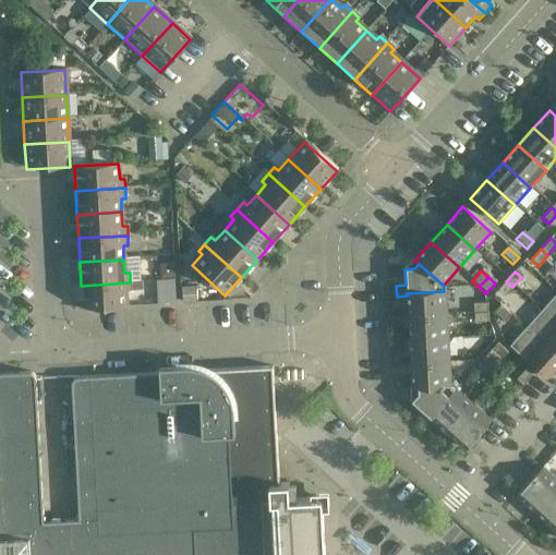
[(157,291),(174,290),(174,278),(157,279),(157,291)]
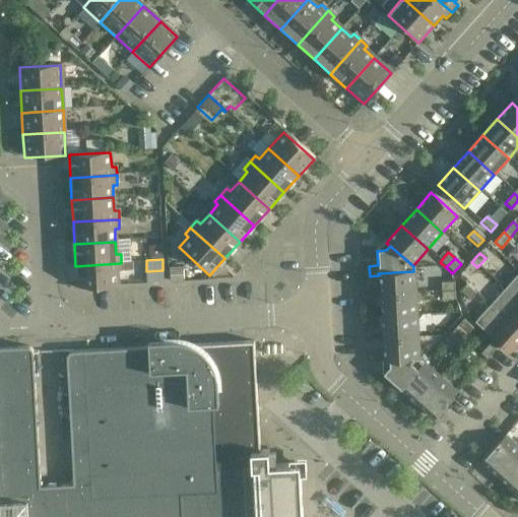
[(469,276),(477,267),(471,262),(463,271),(469,276)]
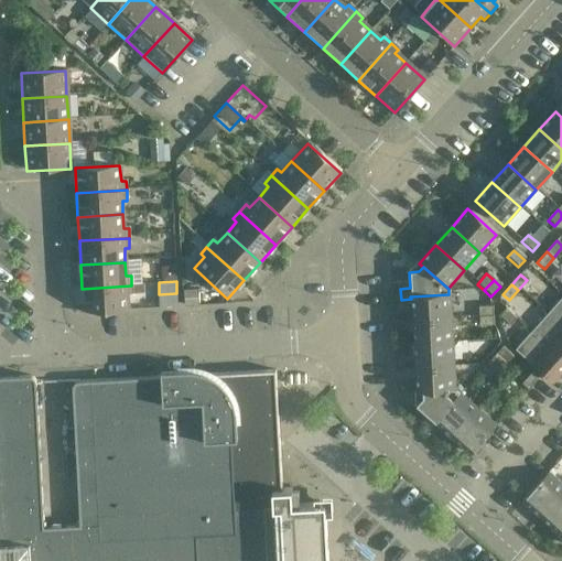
[(131,286),(82,289),(83,313),(128,311),(127,295),(132,295),(131,286)]
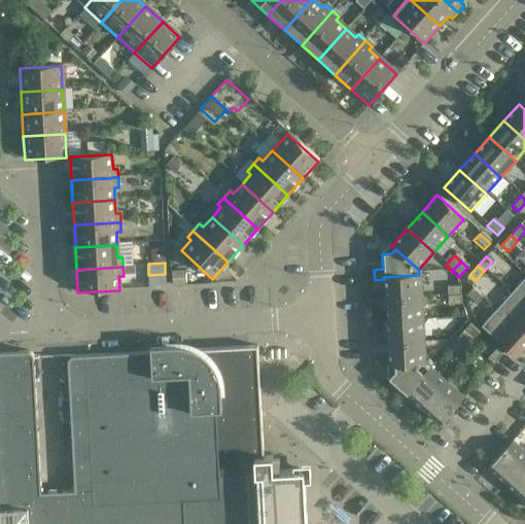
[(184,271),(170,272),(171,287),(185,286),(184,271)]
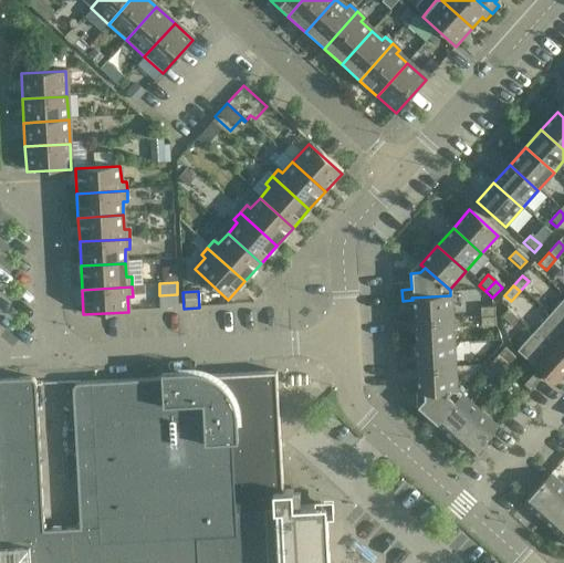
[(411,298),(413,300),(414,322),(451,320),(450,295),(411,298)]
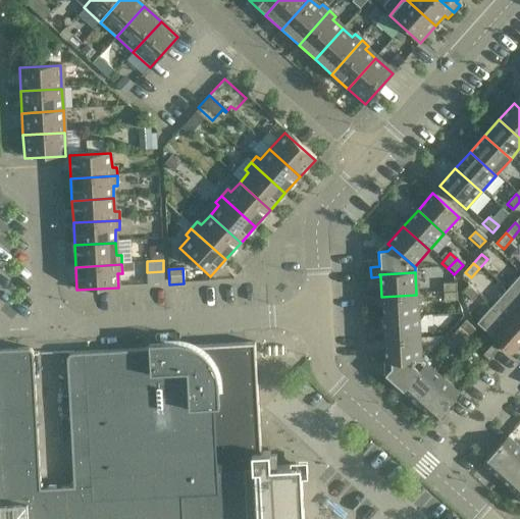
[(519,274),(519,275),(506,292),(519,304),(519,274)]
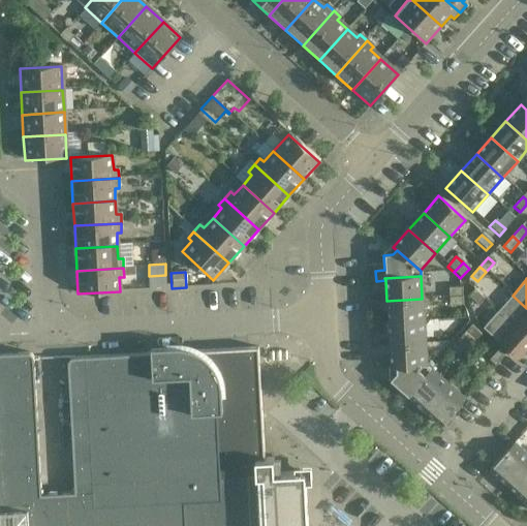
[(462,298),(461,288),(448,289),(448,298),(462,298)]
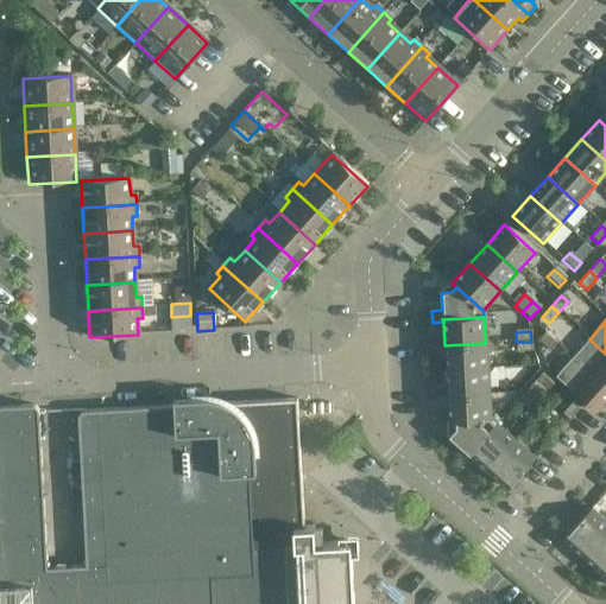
[(538,341),(549,351),(556,344),(544,334),(538,341)]
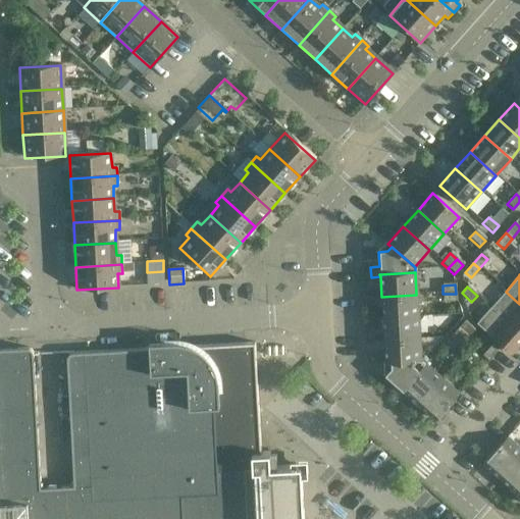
[(519,304),(506,292),(490,308),(519,333),(519,304)]
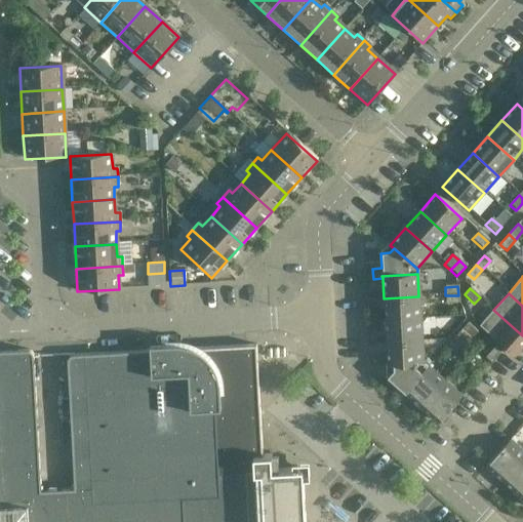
[(458,304),(458,295),(445,295),(446,305),(458,304)]
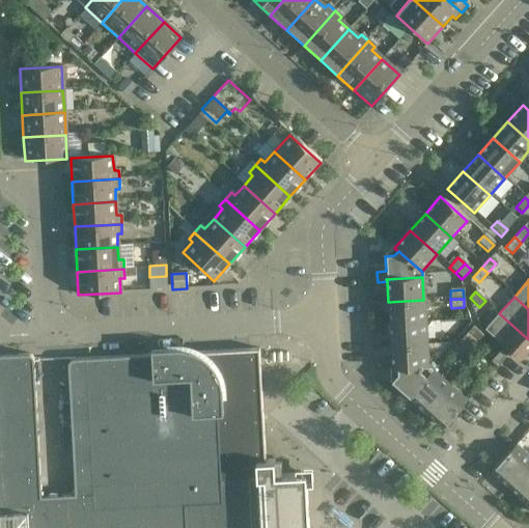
[(423,300),(388,302),(389,324),(424,322),(423,300)]
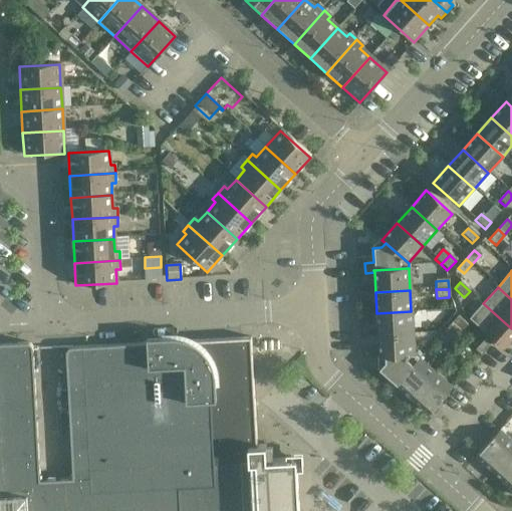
[(511,328),(483,303),(468,319),(502,350),(511,338),(511,328)]
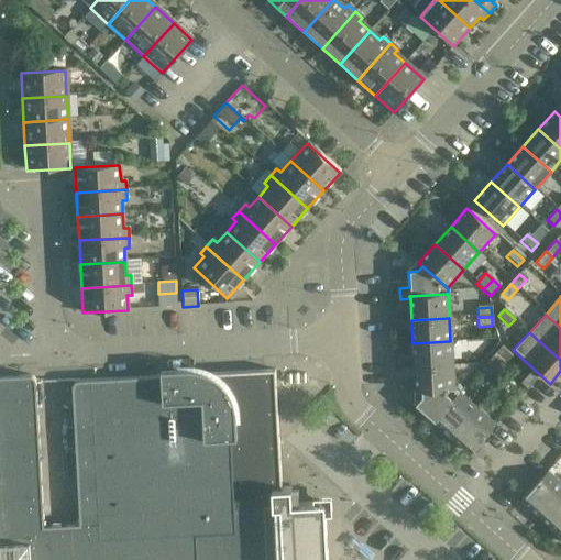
[(450,341),(413,343),(414,368),(452,365),(450,341)]
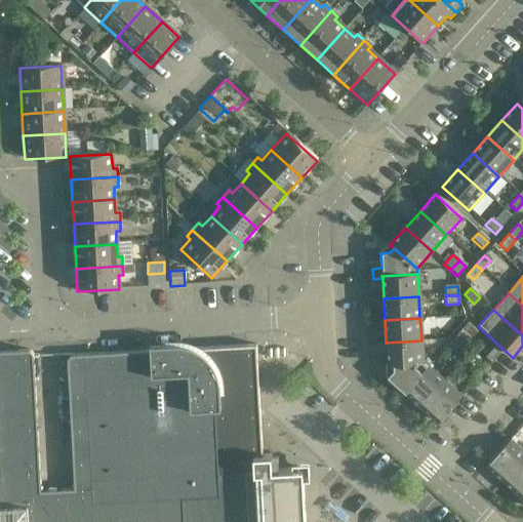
[(467,325),(461,331),(471,339),(476,333),(467,325)]
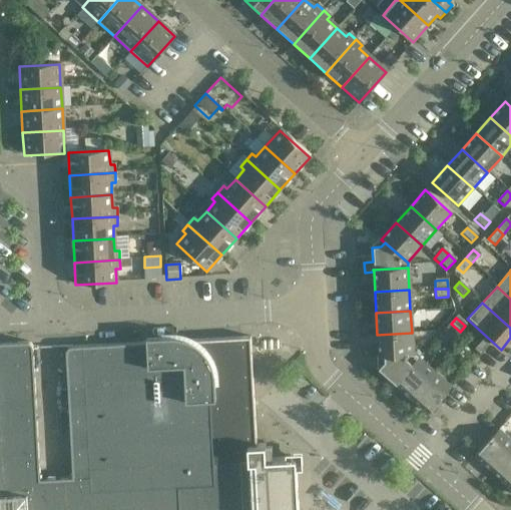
[(460,332),(451,324),(445,331),(454,339),(460,332)]
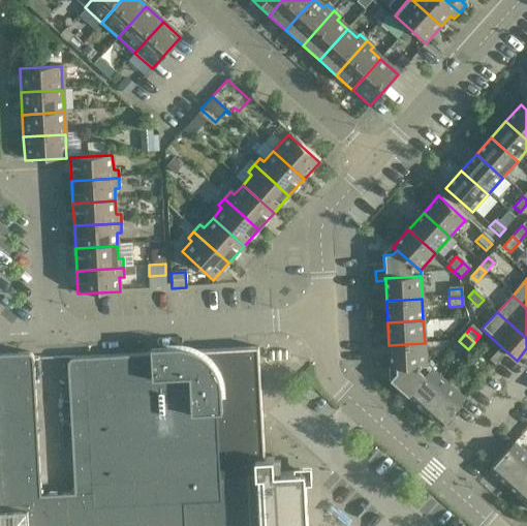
[(468,349),(459,341),(453,347),(462,356),(468,349)]
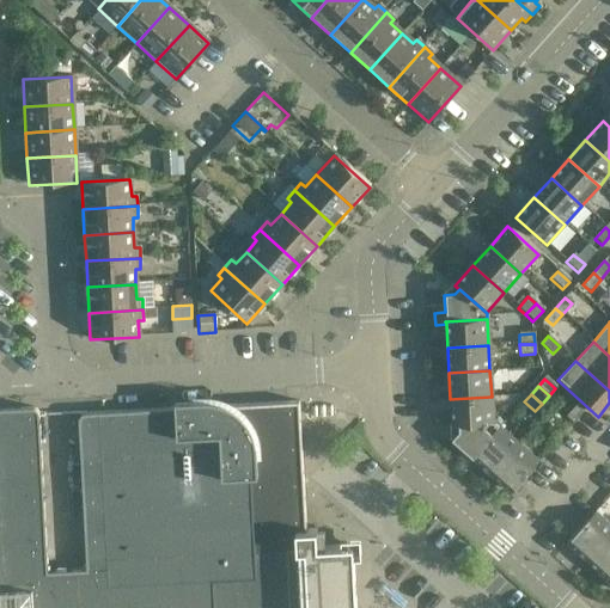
[(492,397),(450,399),(451,427),(457,427),(457,424),(493,423),(492,397)]
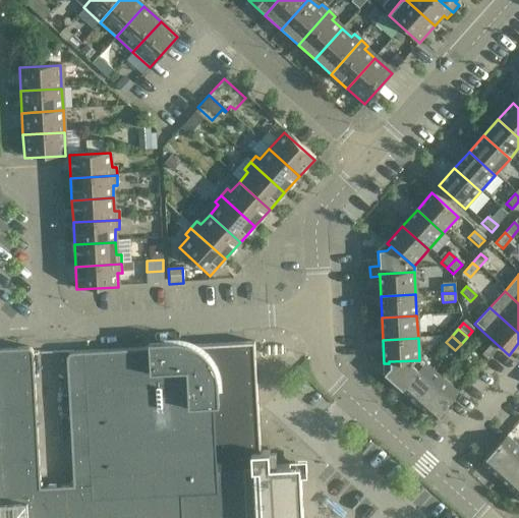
[(39,488),(32,355),(25,349),(0,350),(0,517),(299,517),(296,466),(269,468),(268,453),(260,453),(252,344),(68,353),(65,361),(71,486),(39,488)]
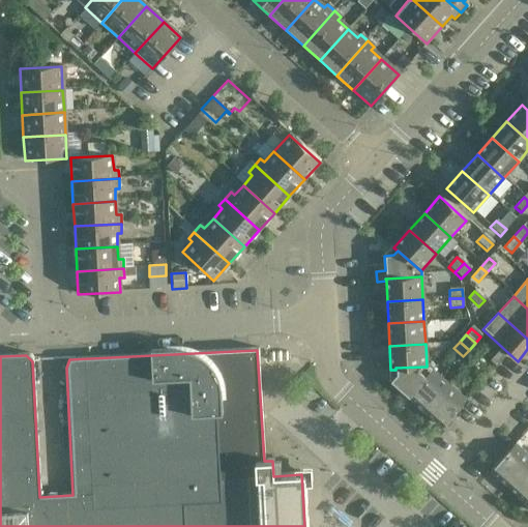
[(504,357),(498,351),(489,361),(495,368),(504,357)]
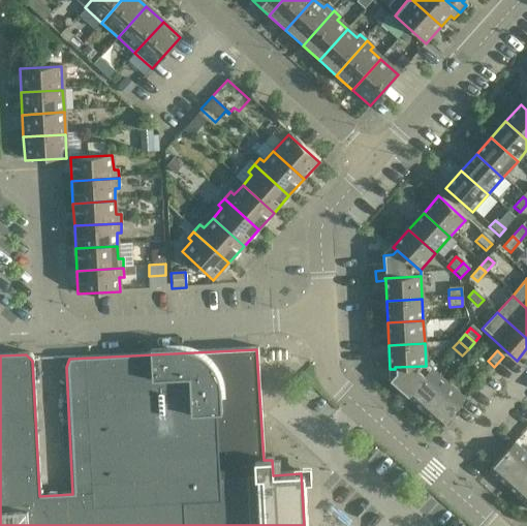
[(395,367),(395,369),(395,374),(390,381),(400,391),(394,398),(402,405),(408,398),(406,397),(431,370),(426,366),(395,367)]
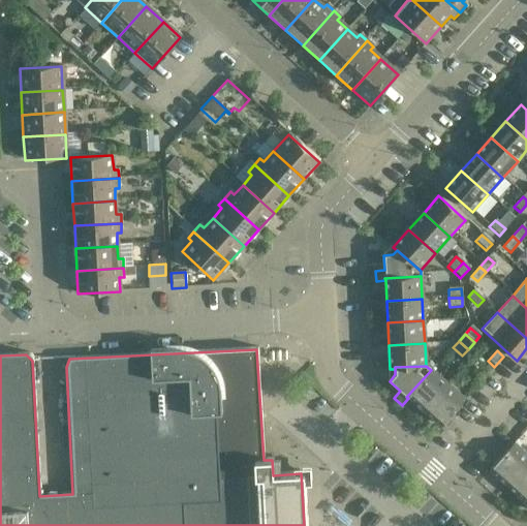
[(406,397),(408,398),(423,411),(447,384),(431,370),(406,397)]
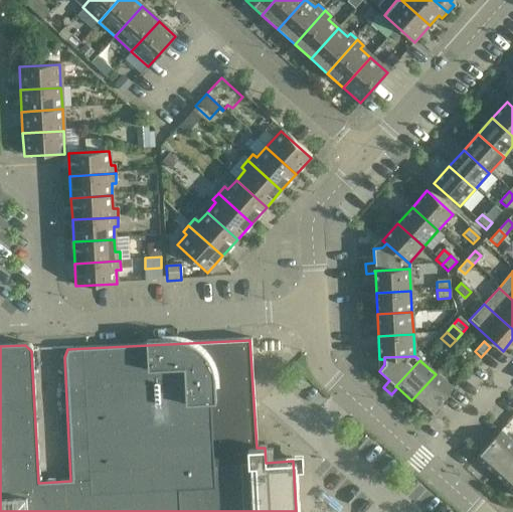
[(436,374),(411,400),(429,415),(452,389),(436,374)]
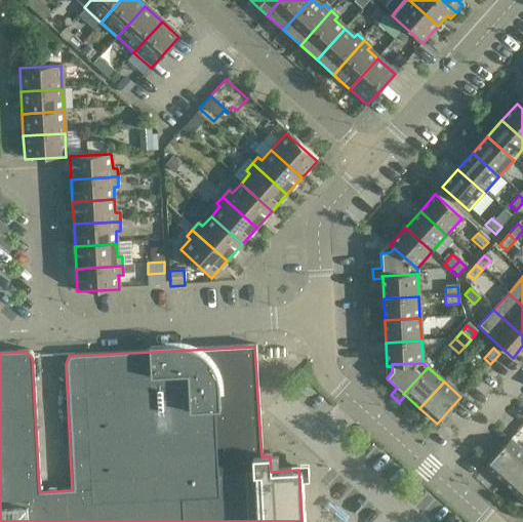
[(522,453),(509,440),(485,467),(501,482),(522,458),(522,453)]
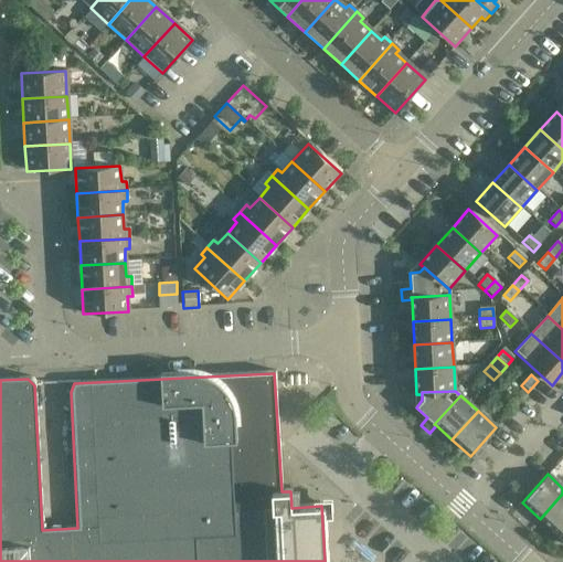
[(562,494),(540,519),(560,536),(562,532),(562,531),(562,529),(562,494)]
